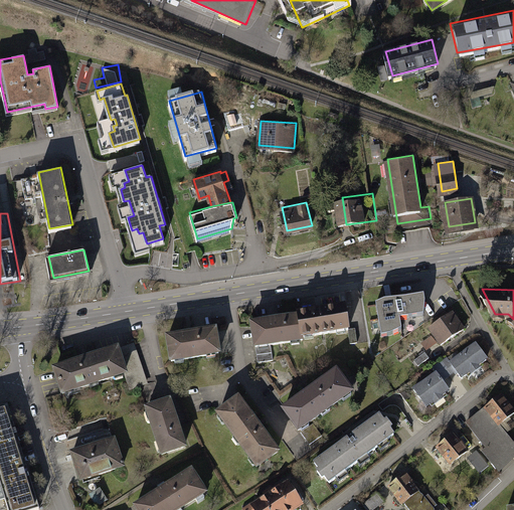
[(377,300),(383,331),(392,330),(402,325),(401,314),(424,310),(425,297),(423,290),(406,293),(384,295),(377,300)]
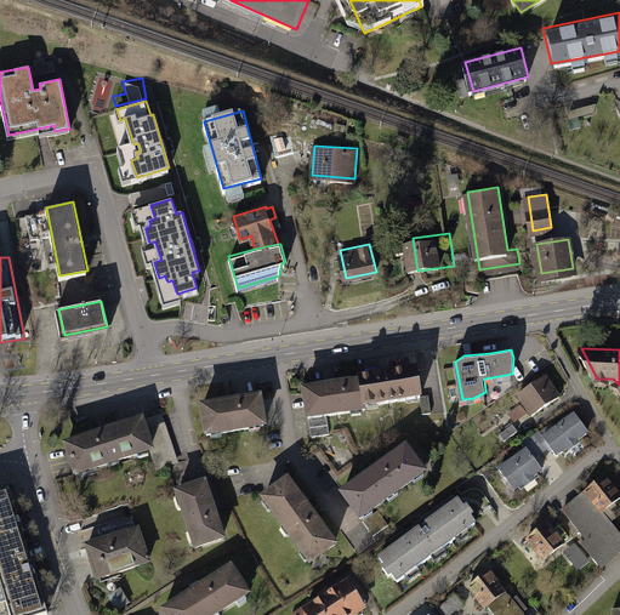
[(360,377),(306,386),(310,413),(365,404),(365,400),(422,391),(417,364),(360,374),(360,377)]
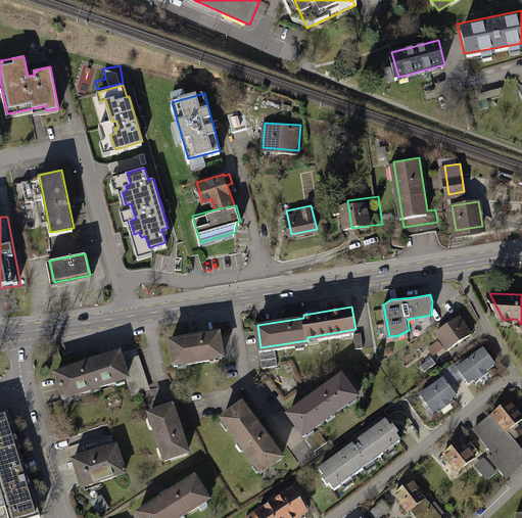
[(461,313),(437,330),(448,345),(472,329),(461,313)]
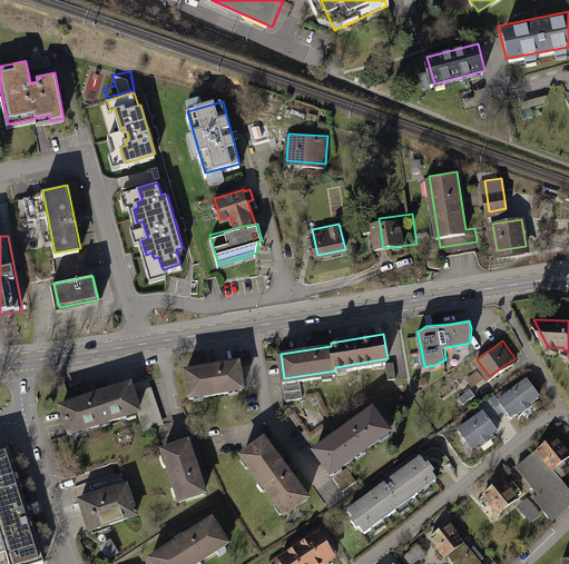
[(237,358),(185,367),(189,394),(242,385),(237,358)]
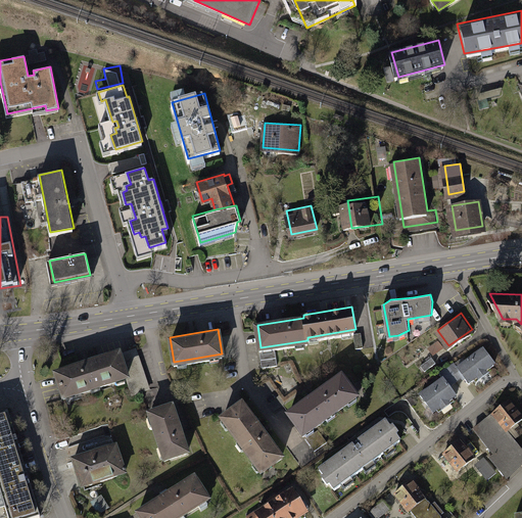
[(485,344),(423,391),(435,408),(458,390),(455,387),(451,381),(463,373),(466,377),(470,381),(497,361),(485,344)]
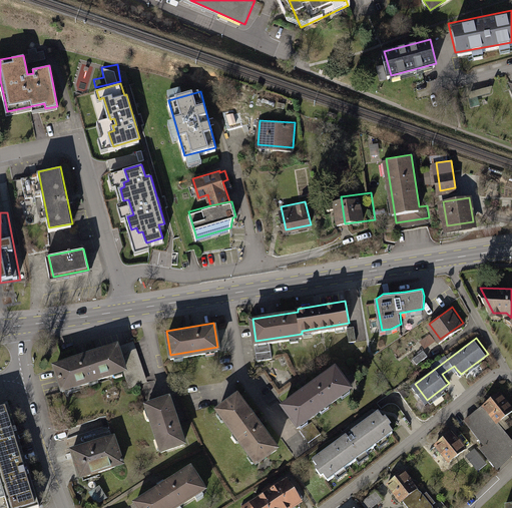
[(127,368),(139,365),(134,340),(121,342),(127,368)]
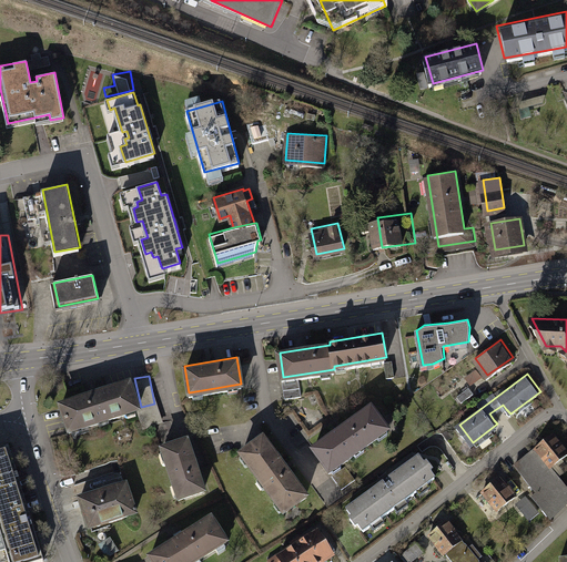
[(129,378),(59,400),(69,429),(138,407),(129,378)]
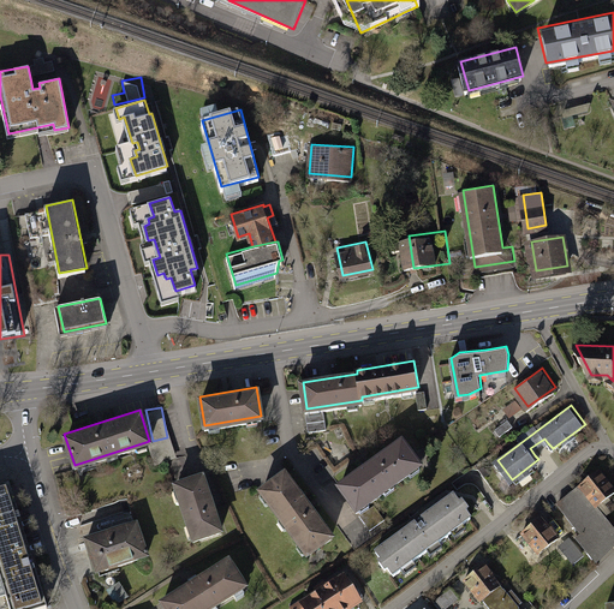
[(401,437),(339,484),(358,511),(422,464),(401,437)]
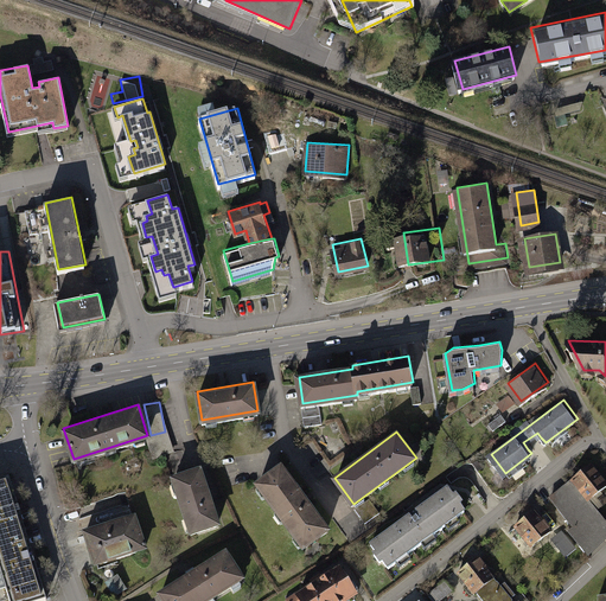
[(605,477),(593,461),(574,477),(591,497),(605,484),(605,477)]
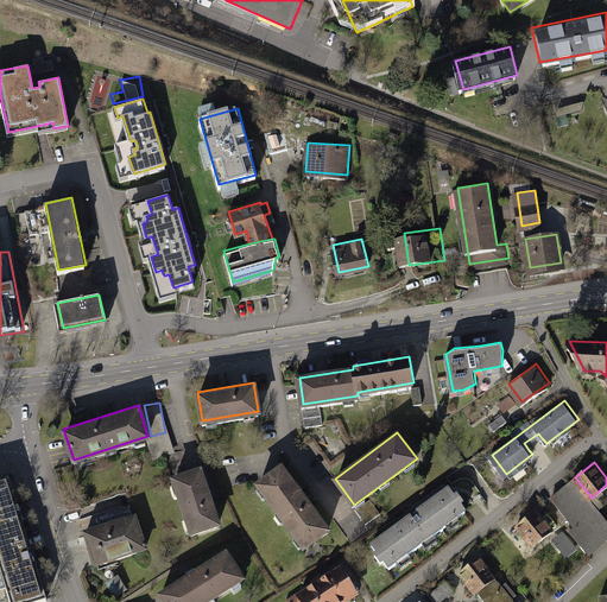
[(283,464),(257,483),(304,547),(329,528),(283,464)]
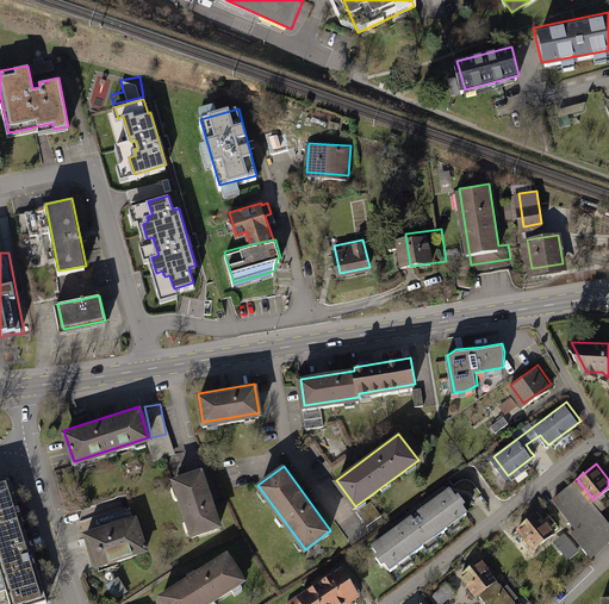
[(202,468),(173,478),(191,534),(221,524),(202,468)]
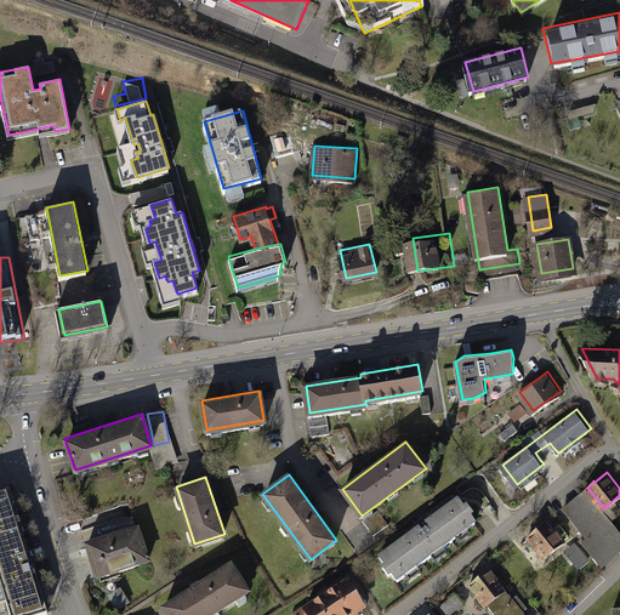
[(0,487),(0,614),(27,614),(50,608),(44,587),(27,534),(11,483),(0,487)]
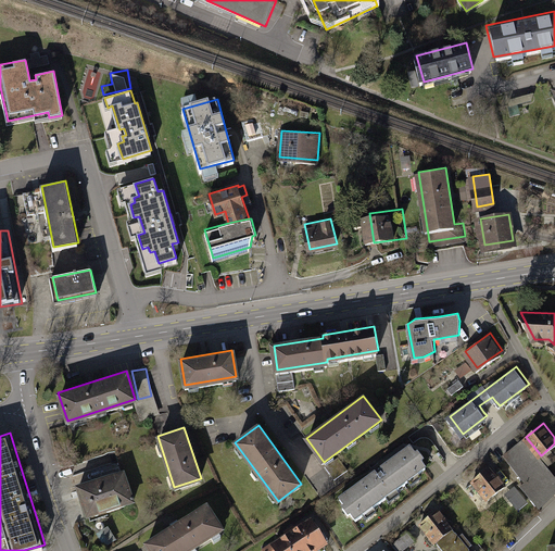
[(554,473),(541,455),(526,437),(506,453),(528,479),(522,483),(540,504),(554,492),(554,473)]
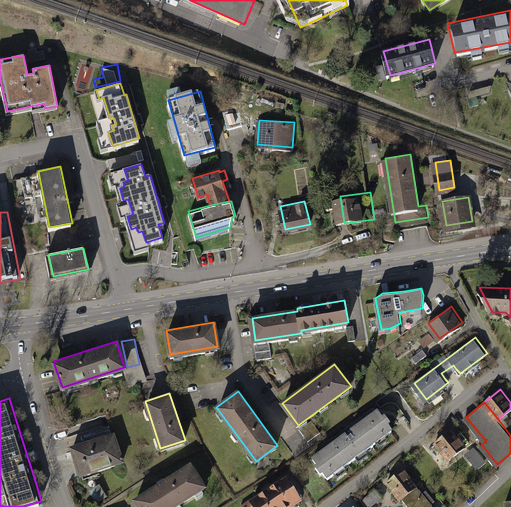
[(379,407),(313,454),(327,473),(393,426),(379,407)]
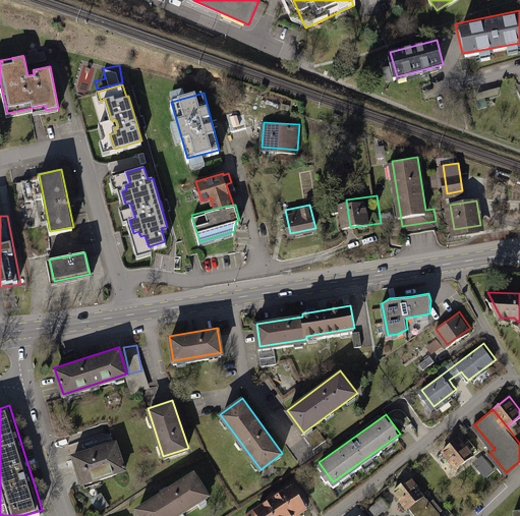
[(116,440),(74,453),(83,481),(125,467),(116,440)]
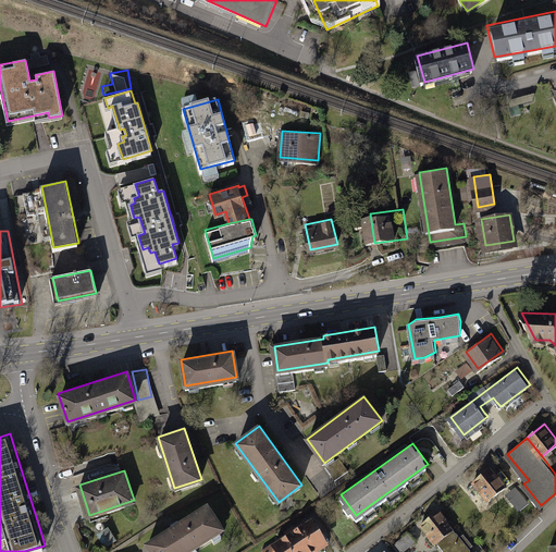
[(492,470),(471,486),(483,501),(503,485),(492,470)]
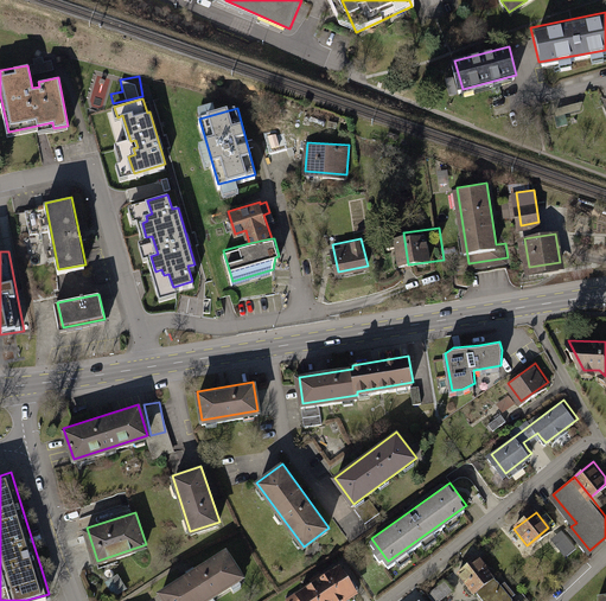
[(224,550),(163,592),(168,600),(199,600),(240,574),(224,550)]
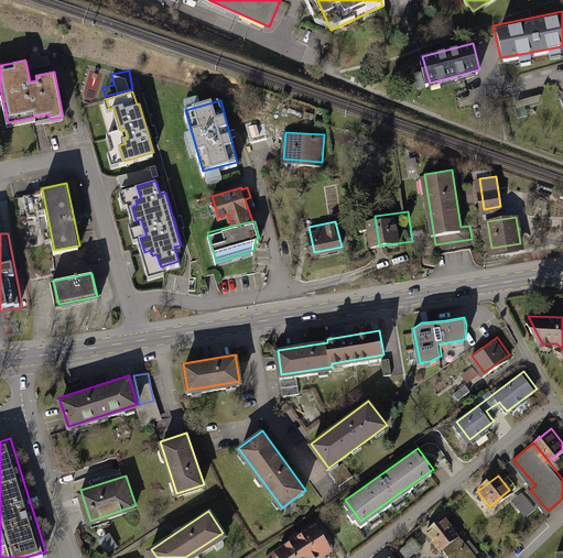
[(450,516),(428,532),(445,554),(448,551),(464,538),(466,536),(450,516)]
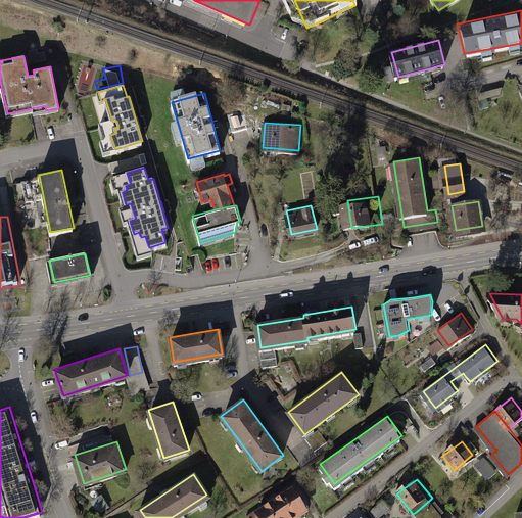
[(292,485),(257,508),(264,517),(291,517),(306,508),(292,485)]
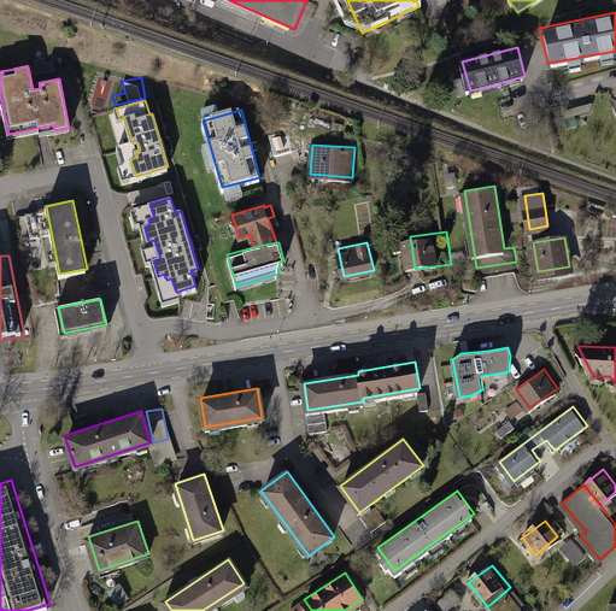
[(118,601),(132,594),(124,581),(111,588),(118,601)]
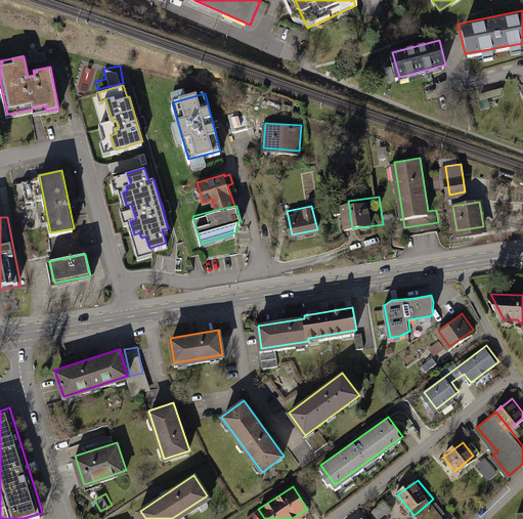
[(446,518),(431,501),(417,513),(422,518),(446,518)]
